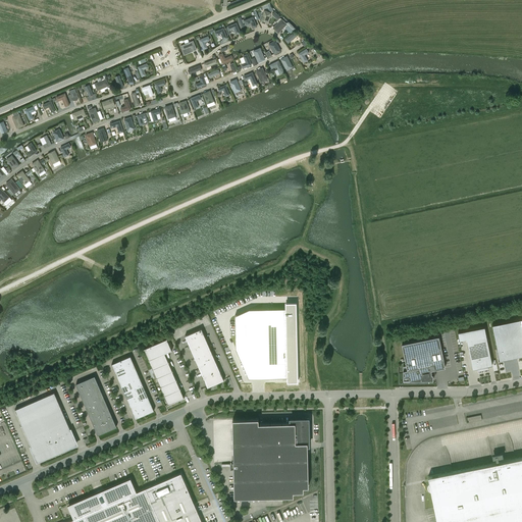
[(264,10),(260,21),(267,24),(271,13),(264,10)]
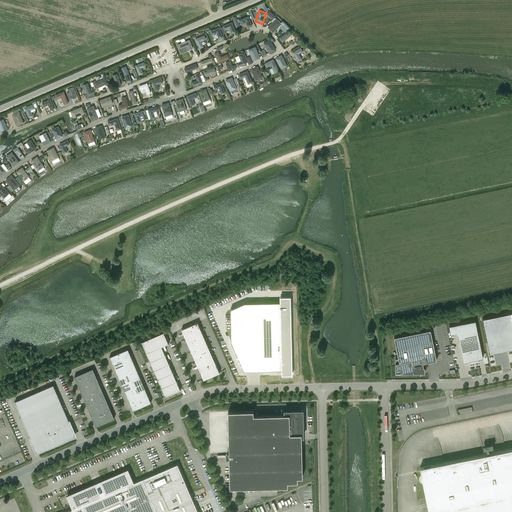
[(252,26),(248,16),(239,20),(241,24),(246,22),(248,28),(252,26)]
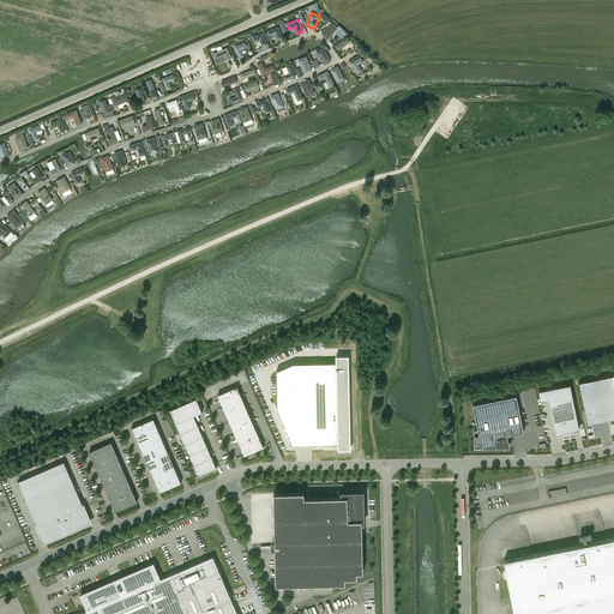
[(331,22),(320,32),(327,40),(338,29),(331,22)]
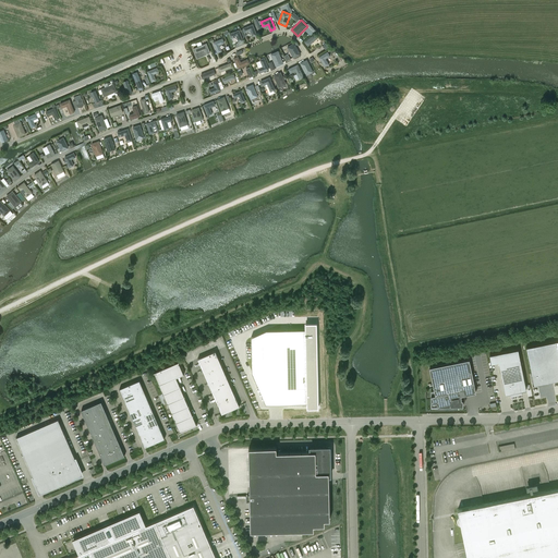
[(245,33),(250,31),(252,37),(257,35),(253,24),(243,28),(245,33)]
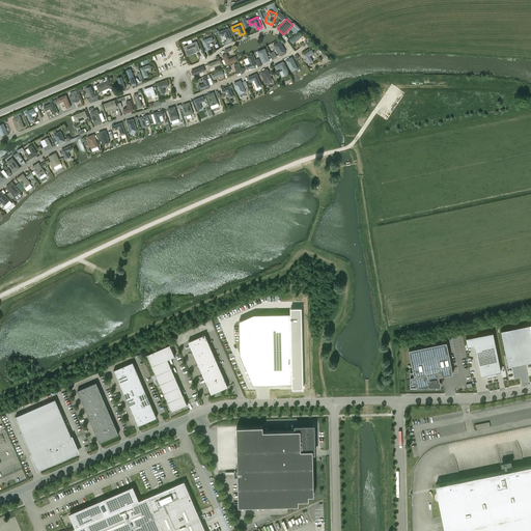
[(299,31),(300,29),(301,28),(295,23),(294,23),(292,25),(291,25),(299,31)]
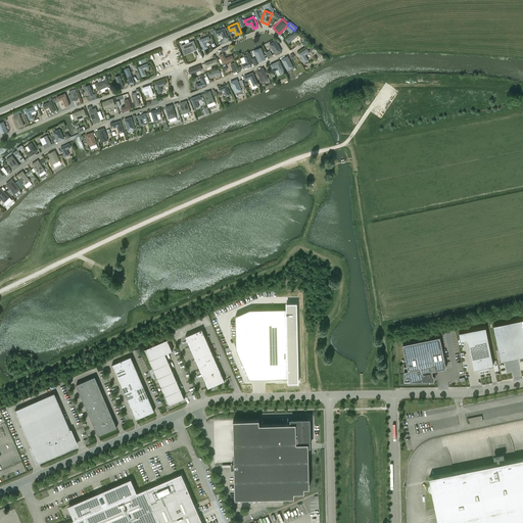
[(228,38),(224,28),(215,32),(217,36),(222,34),(224,40),(228,38)]
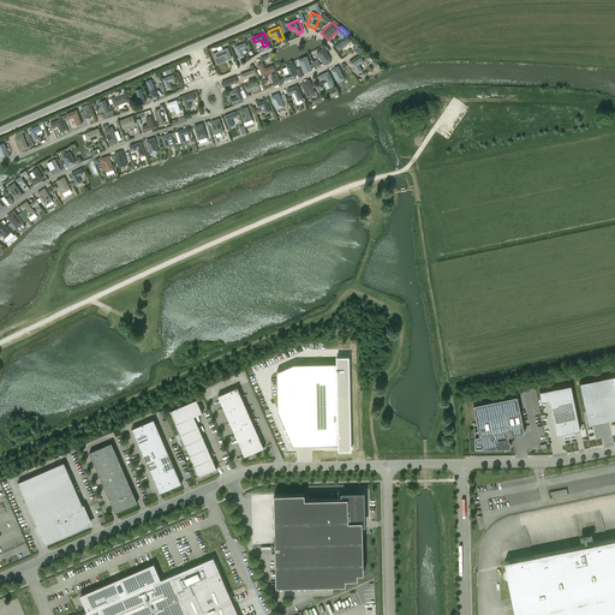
[(347,36),(336,46),(340,51),(351,41),(347,36)]
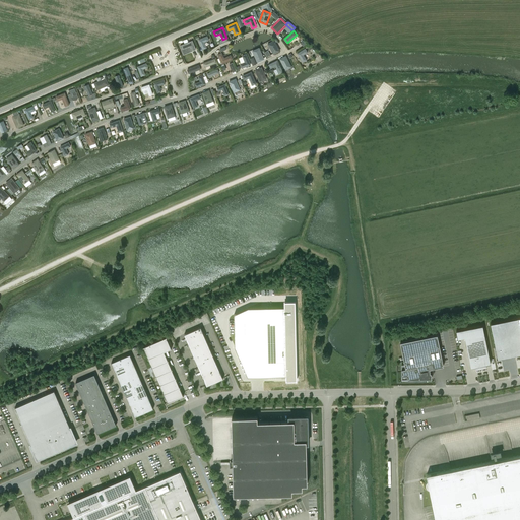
[(209,40),(207,36),(198,40),(202,50),(207,48),(204,42),(209,40)]
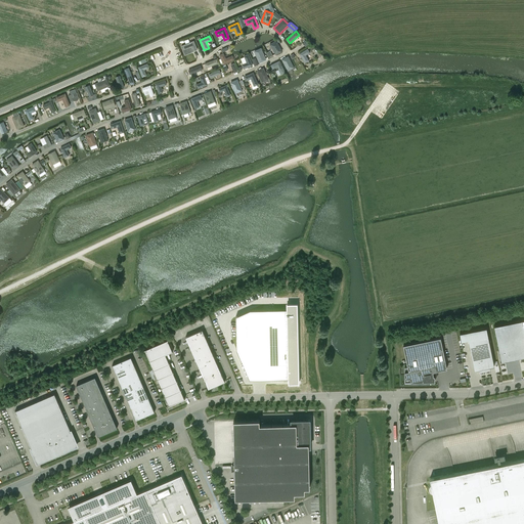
[(276,40),(269,44),(275,55),(282,51),(276,40)]
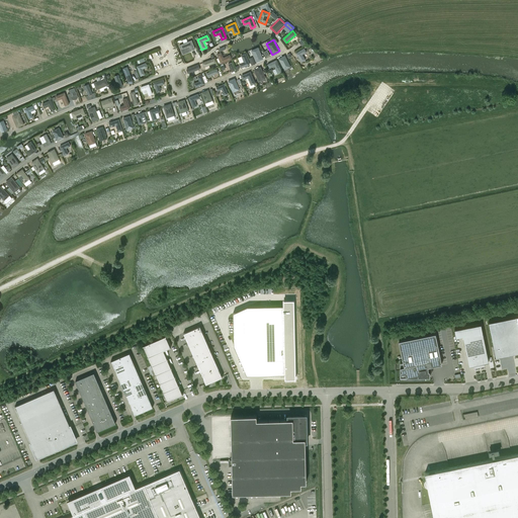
[(192,40),(180,46),(183,52),(189,50),(190,51),(195,49),(192,40)]
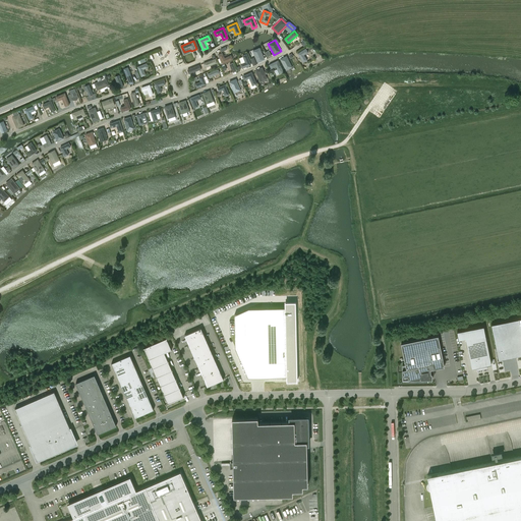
[(265,59),(259,48),(252,51),(257,63),(265,59)]
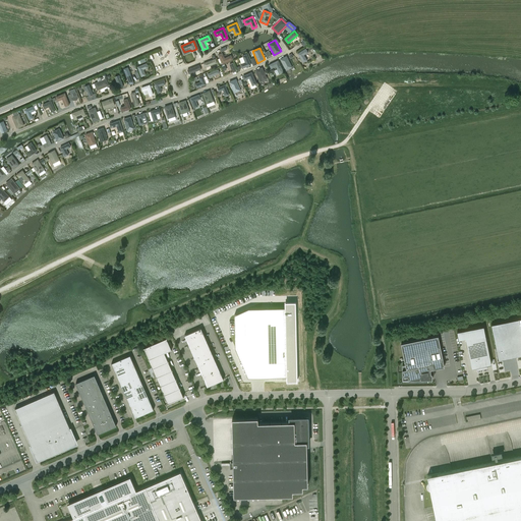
[(297,54),(303,63),(307,60),(304,55),(308,52),(305,48),(297,54)]
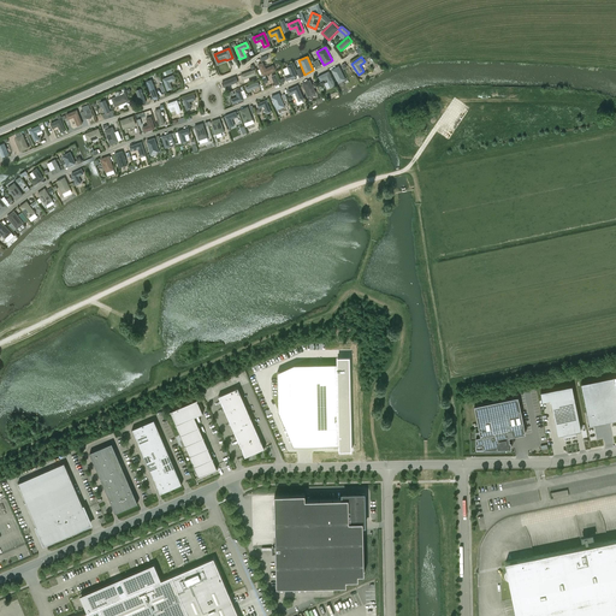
[(276,70),(273,65),(266,69),(262,63),(258,65),(264,76),(276,70)]
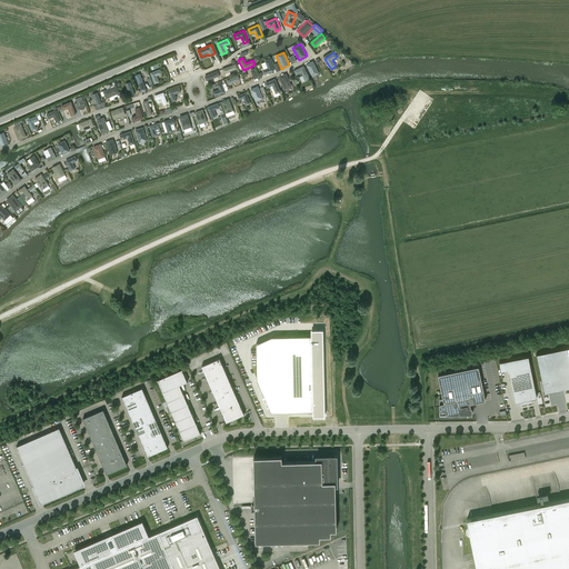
[(275,71),(270,59),(265,61),(268,68),(262,70),(265,75),(275,71)]
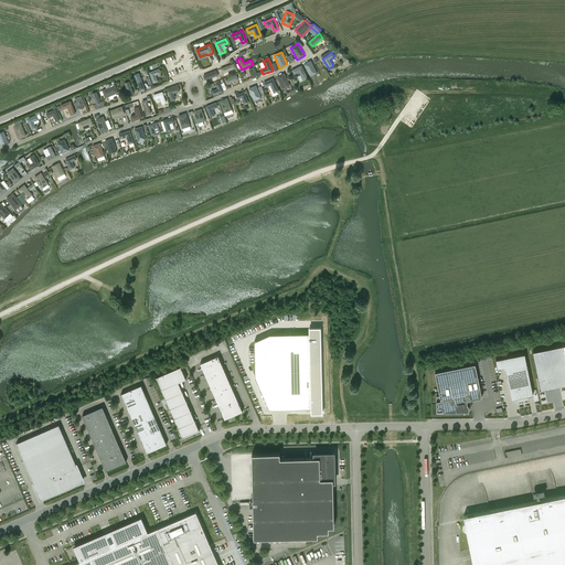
[(304,64),(310,76),(318,73),(310,61),(304,64)]
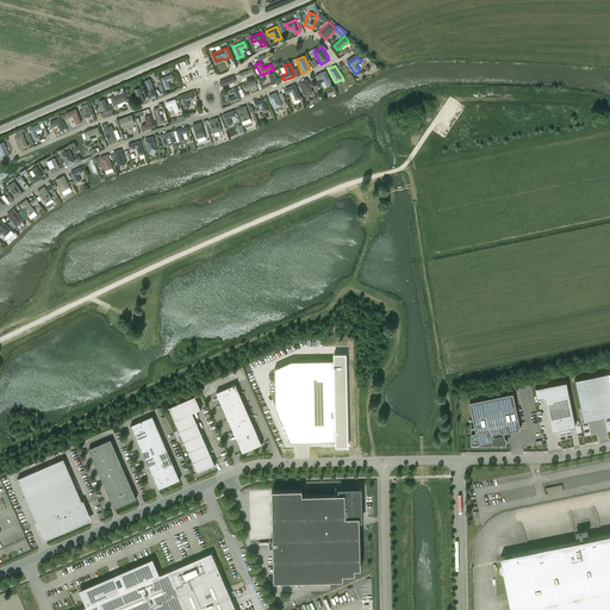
[(253,68),(238,74),(241,79),(254,73),(253,68)]
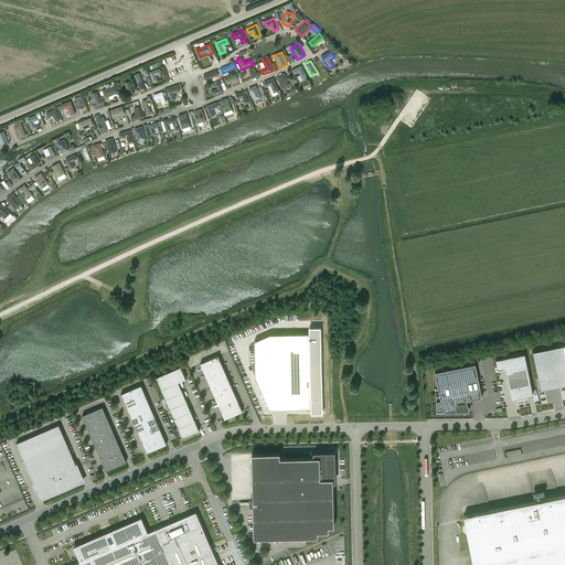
[(308,77),(301,65),(291,70),(294,75),(299,72),(302,80),(308,77)]
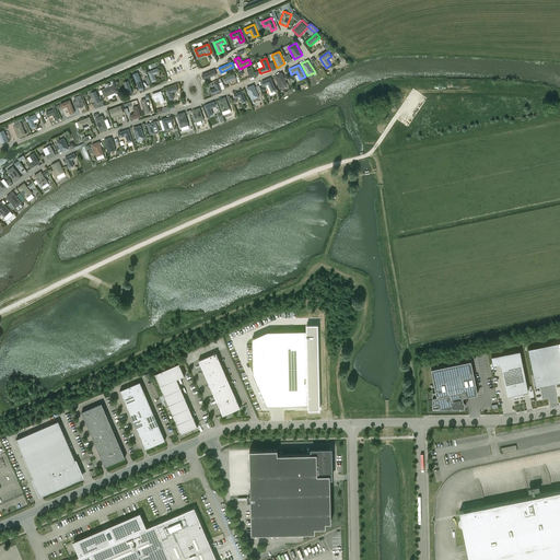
[(154,74),(160,72),(158,68),(148,71),(152,82),(156,81),(154,74)]
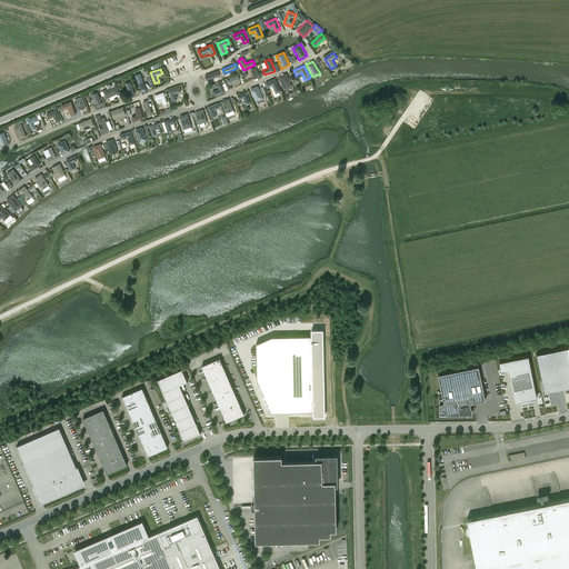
[(205,77),(207,81),(219,76),(218,71),(205,77)]
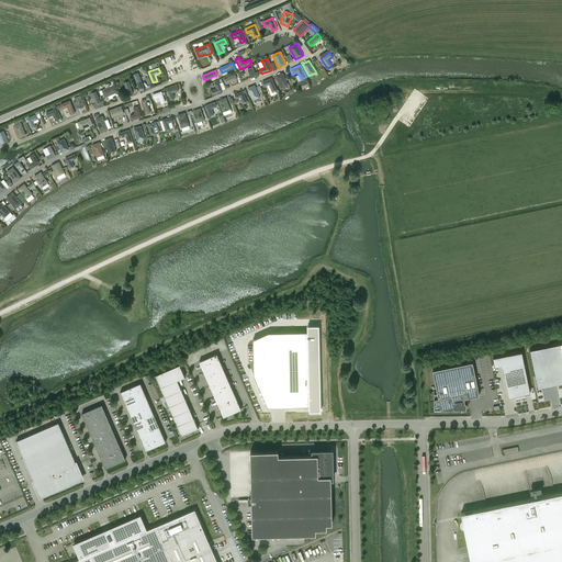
[(276,76),(281,89),(289,86),(283,72),(276,76)]
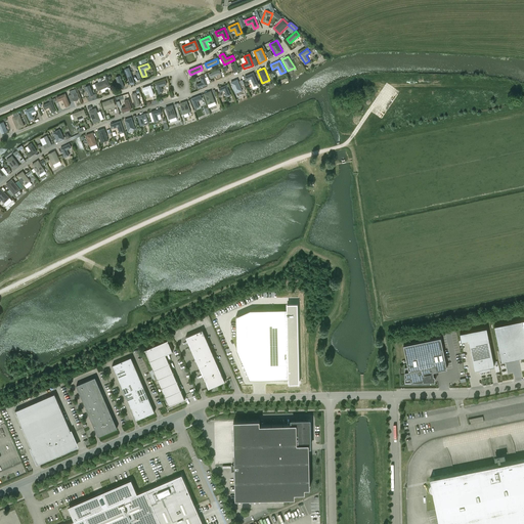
[(219,70),(208,74),(210,78),(221,74),(219,70)]
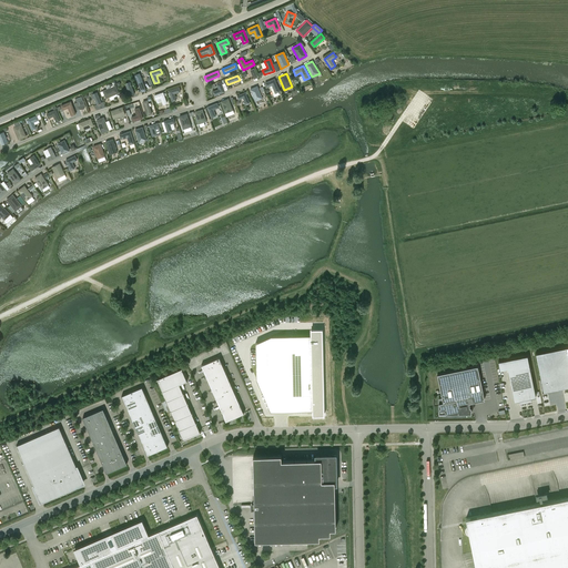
[(137,79),(141,92),(145,91),(141,78),(137,79)]
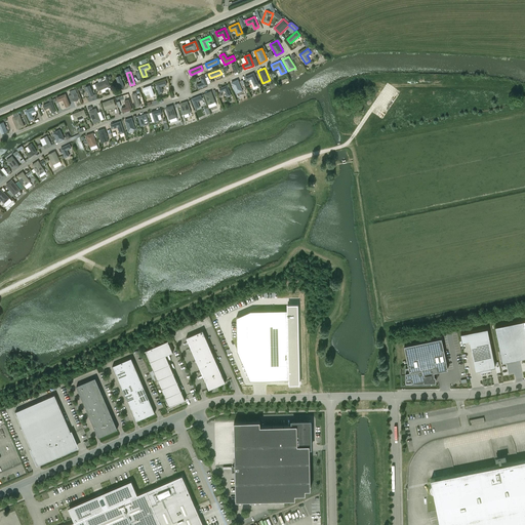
[(251,79),(252,81),(254,86),(258,84),(253,73),(245,77),(246,81),(251,79)]
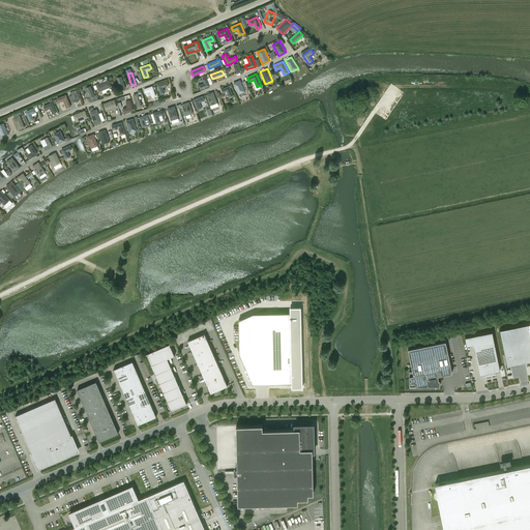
[(121,76),(117,78),(122,89),(126,88),(121,76)]
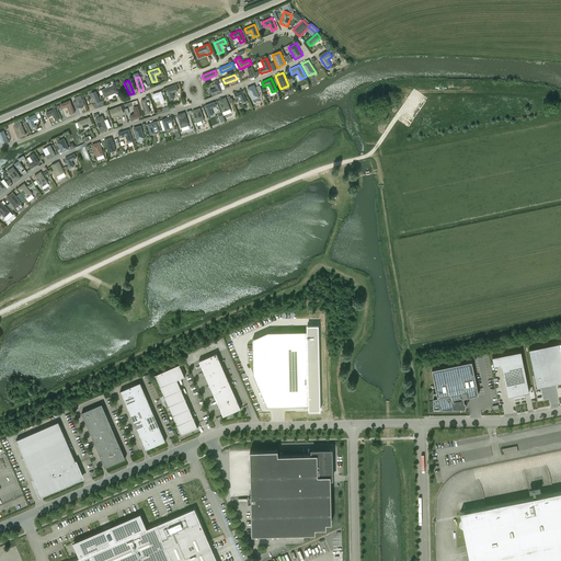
[(216,88),(209,90),(212,95),(222,91),(219,81),(214,83),(216,88)]
